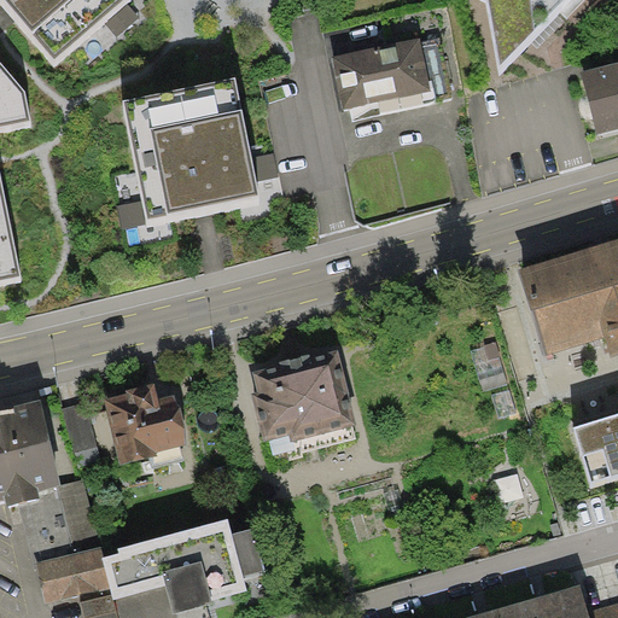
[(126,0),(0,0),(10,10),(53,62),(126,0)]
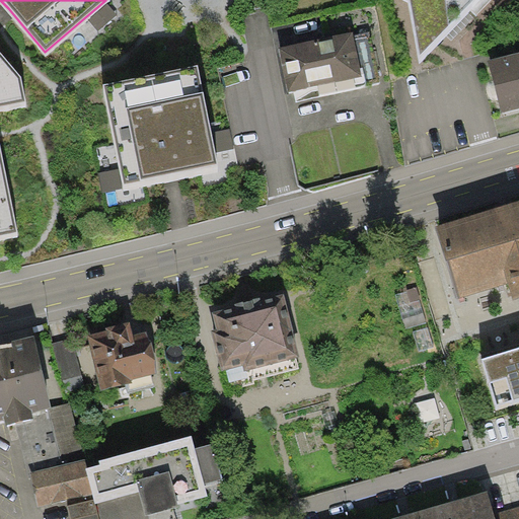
[(409,0),(419,57),(474,0),(409,0)]
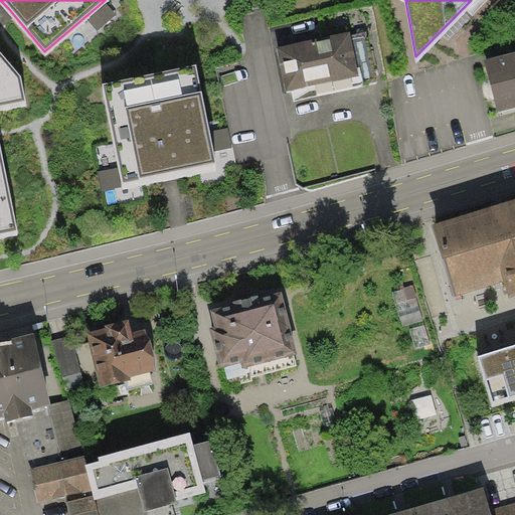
[(359,75),(350,32),(278,47),(287,91),(359,75)]
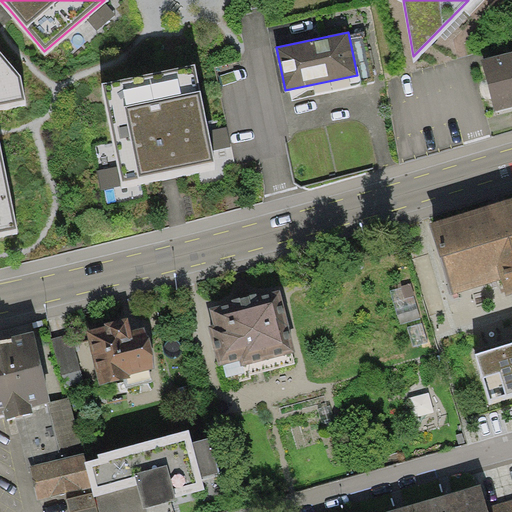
[(22,74),(0,49),(0,106),(27,101),(22,74)]
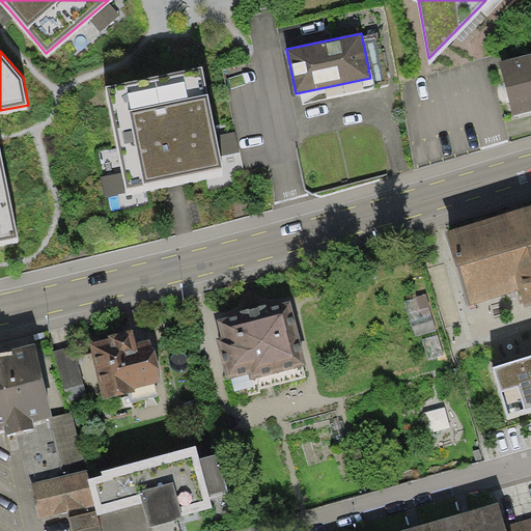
[(530,57),(499,66),(513,120),(530,115),(530,57)]
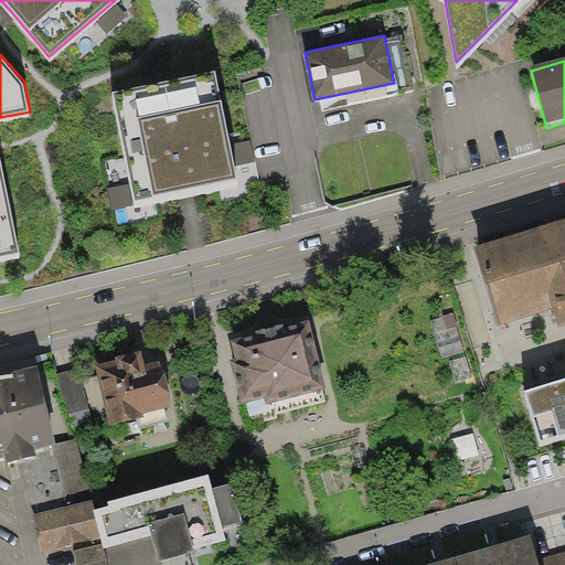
[(230,144),(215,72),(114,92),(131,183),(135,199),(188,189),(237,179),(234,167),(230,144)]
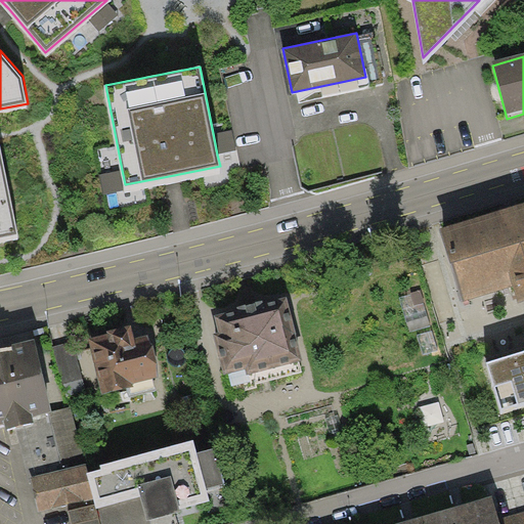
[(232,130),(213,133),(217,155),(236,151),(232,130)]
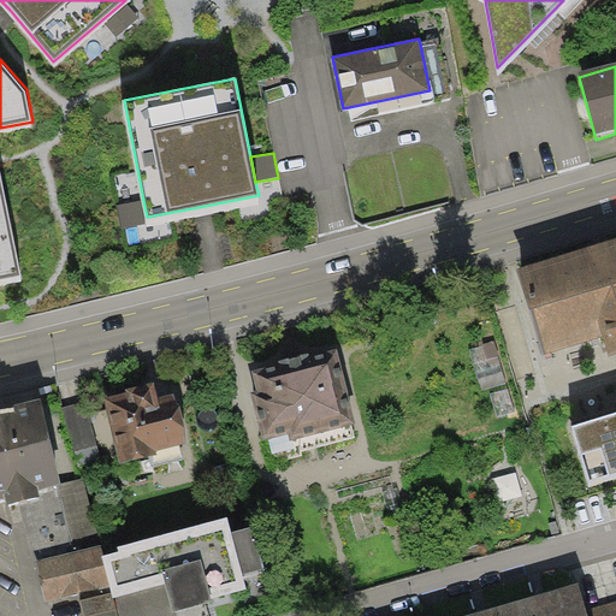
[(0,170),(0,280),(22,277),(0,170)]
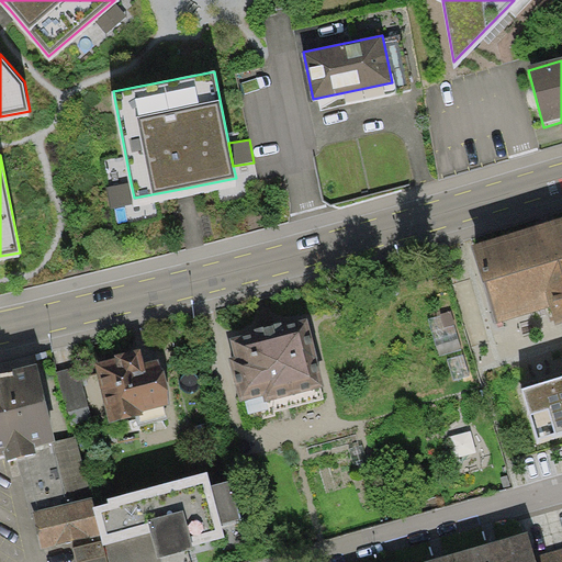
[(107,188),(111,209),(135,203),(134,198),(131,182),(107,188)]
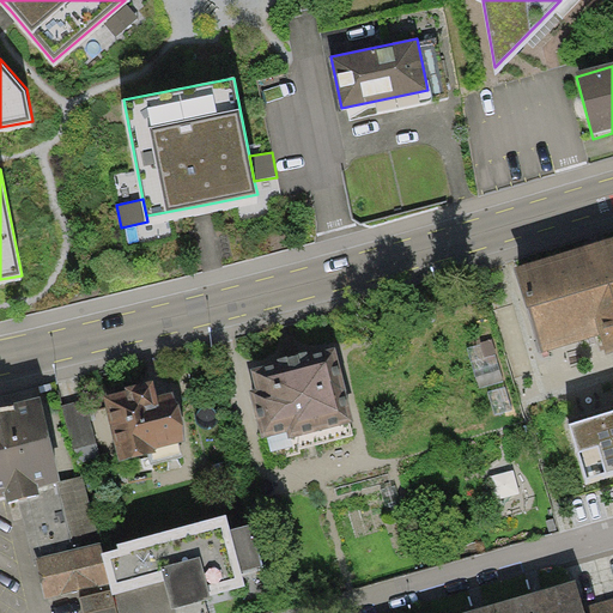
[(612,237),(515,267),(540,352),(598,334),(604,354),(612,352),(612,237)]
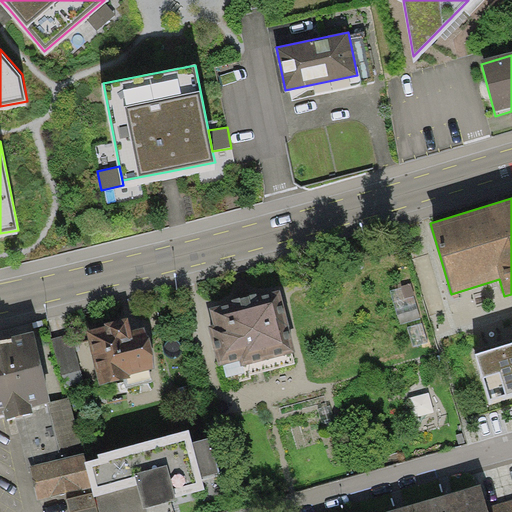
[(412,285),(390,291),(400,324),(422,318),(412,285)]
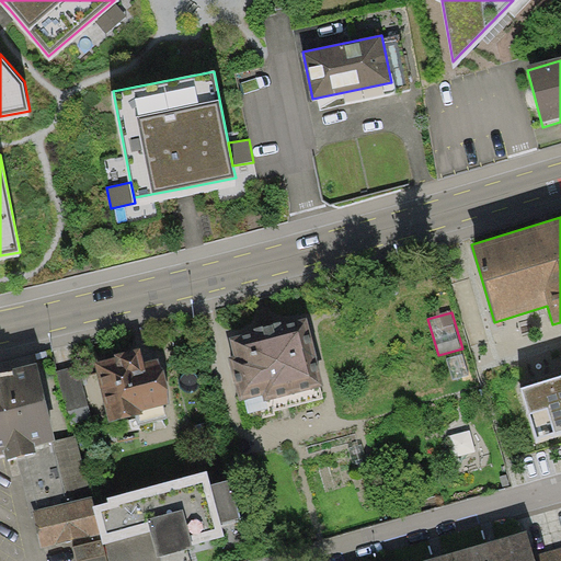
[(323,387),(307,318),(228,338),(232,353),(227,354),(236,389),(237,388),(240,400),(262,395),(264,401),(323,387)]
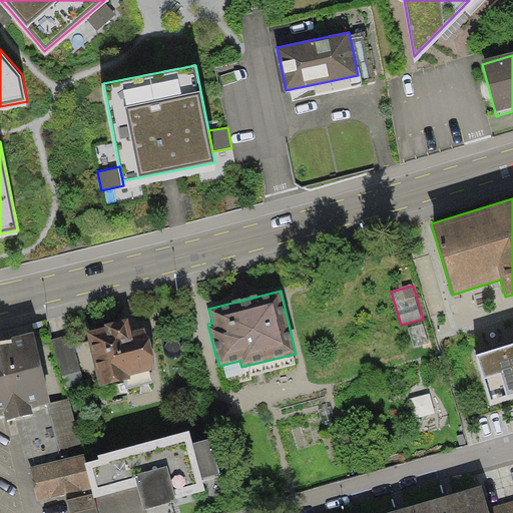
[(105,327),(86,331),(100,386),(129,379),(128,376),(155,369),(145,328),(131,331),(128,317),(104,323),(105,327)]
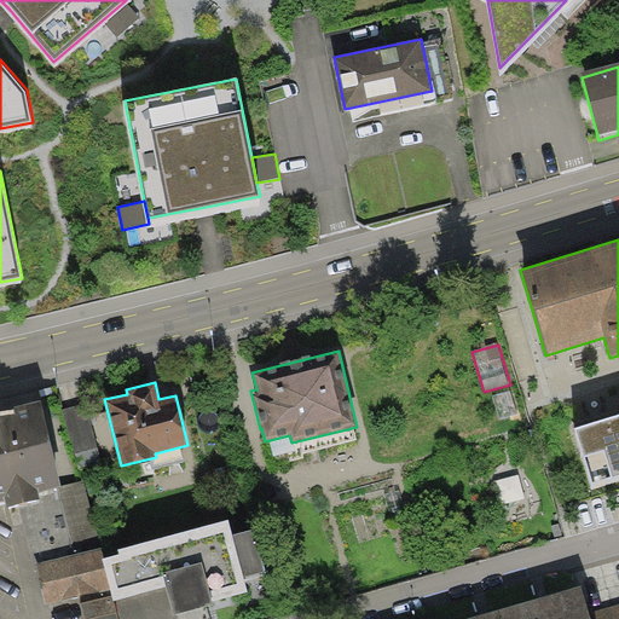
[(61,486),(40,401),(0,410),(0,502),(5,501),(7,508),(39,499),(38,492),(58,486),(61,486)]
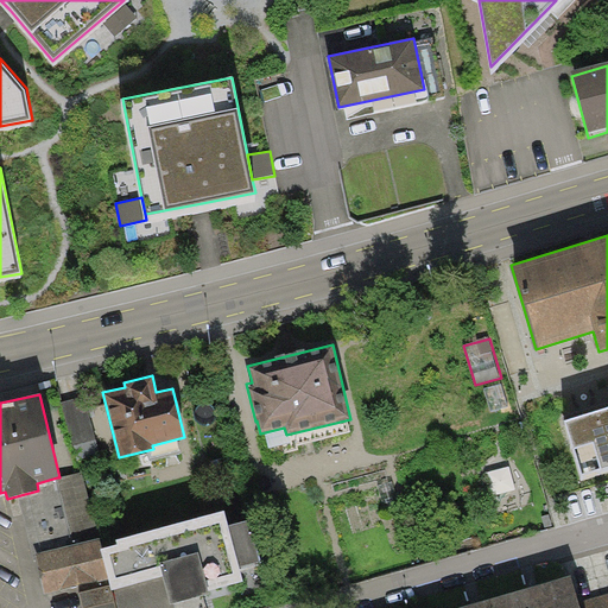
[(86,396),(62,401),(77,458),(100,453),(86,396)]
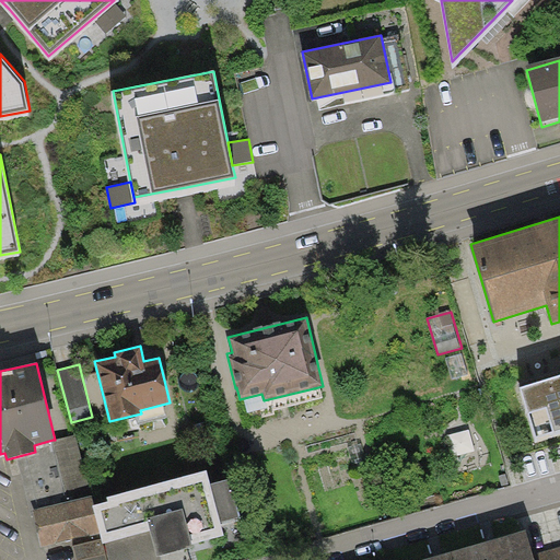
[(559,375),(521,388),(536,440),(559,432),(559,375)]
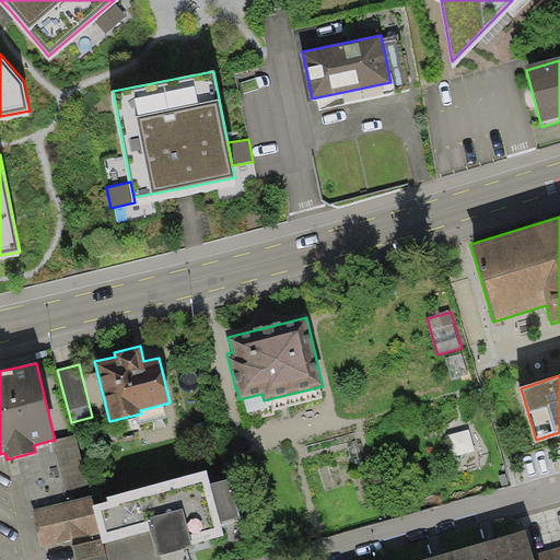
[(76,434),(55,440),(53,440),(68,502),(92,496),(76,434)]
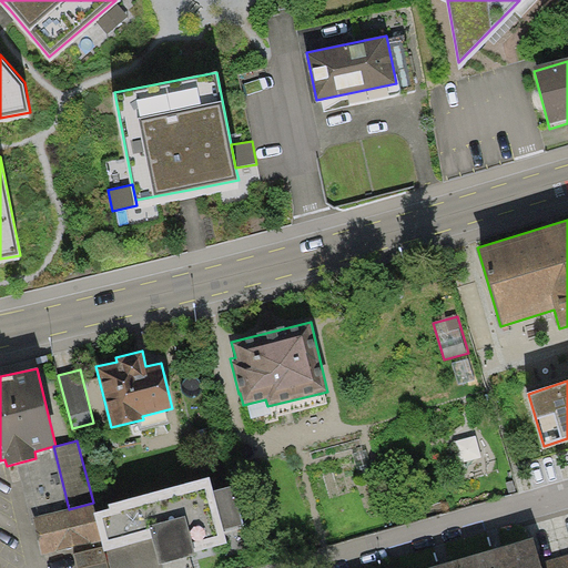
[(210,477),(109,503),(110,508),(94,513),(102,540),(103,547),(104,551),(107,550),(111,567),(163,567),(162,563),(194,555),(194,551),(227,543),(224,529),(243,524),(233,486),(214,490),(210,477)]
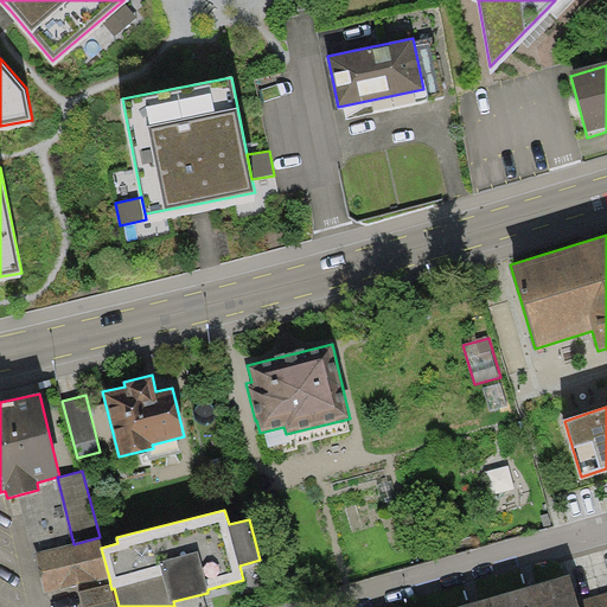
[(109,577),(101,548),(100,537),(74,544),(34,554),(44,594),(109,577)]
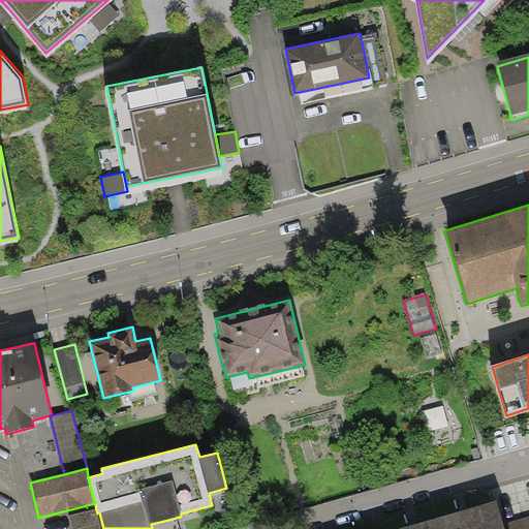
[(504,528),(503,524),(497,500),(425,521),(427,528),(504,528)]
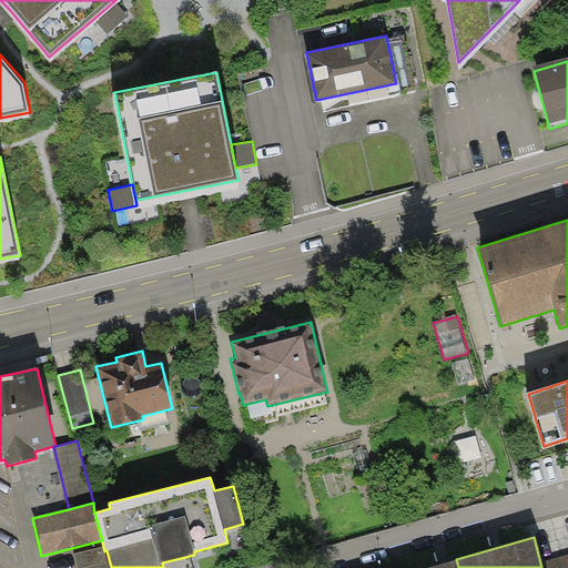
[(108,567),(104,551),(103,547),(74,554),(78,567),(108,567)]
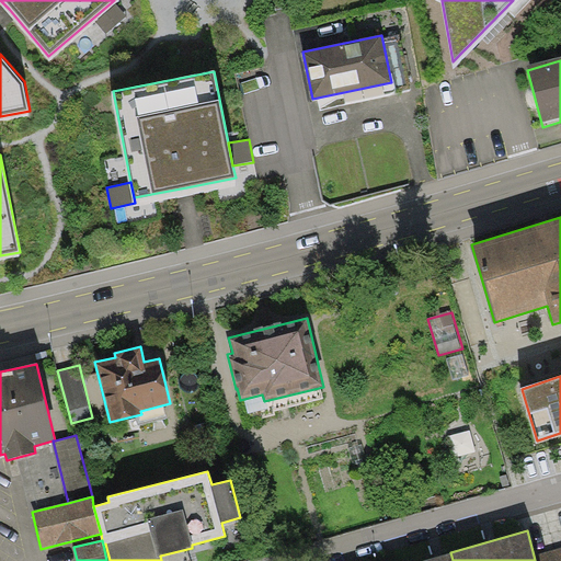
[(560,560),(560,547),(534,556),(535,560),(560,560)]
